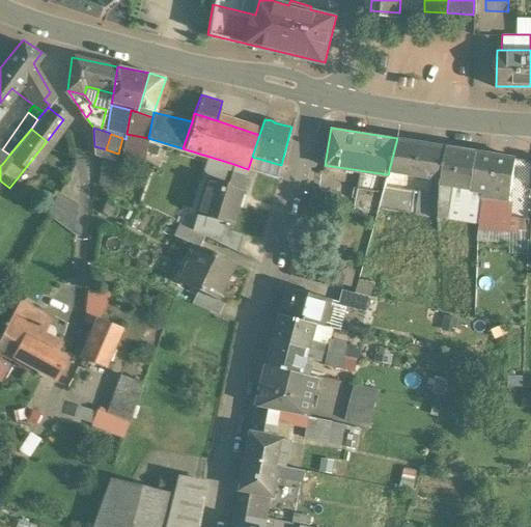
[(122,138),(118,154),(143,161),(148,138),(127,134),(126,139),(122,138)]
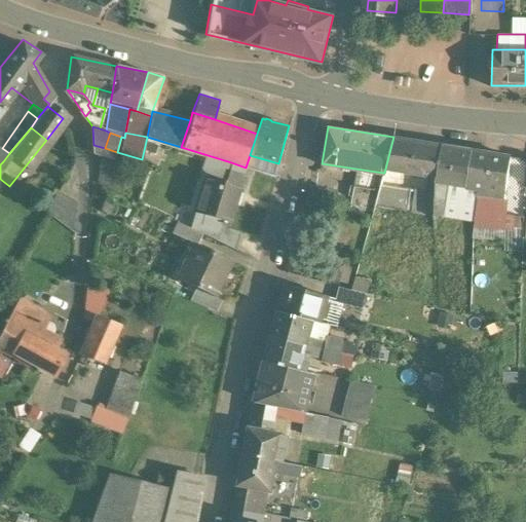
[(442,144),(393,137),(385,169),(436,177),(435,181),(436,181),(442,144)]
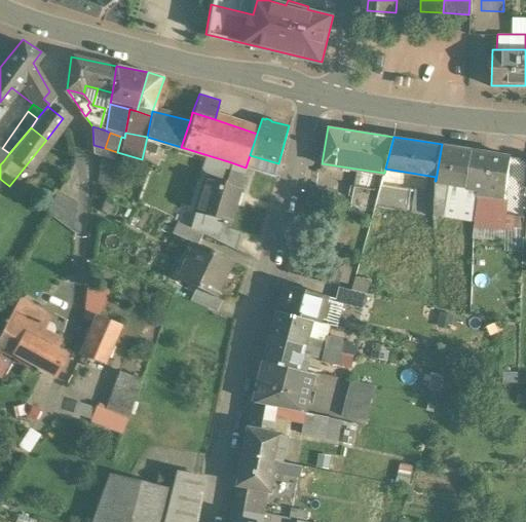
[(485,151),(442,144),(436,181),(479,188),(485,151)]
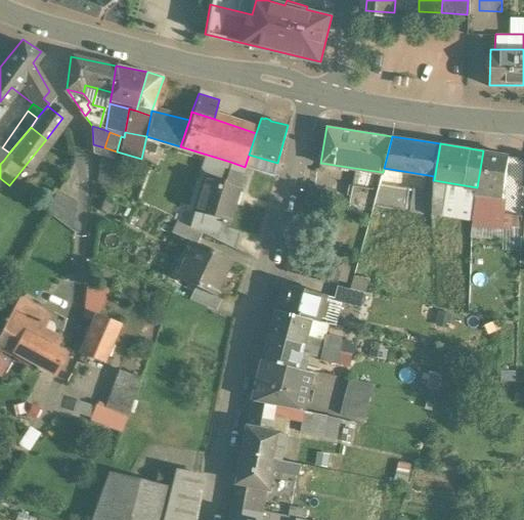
[(2,147),(0,150),(0,159),(3,161),(9,153),(2,147)]
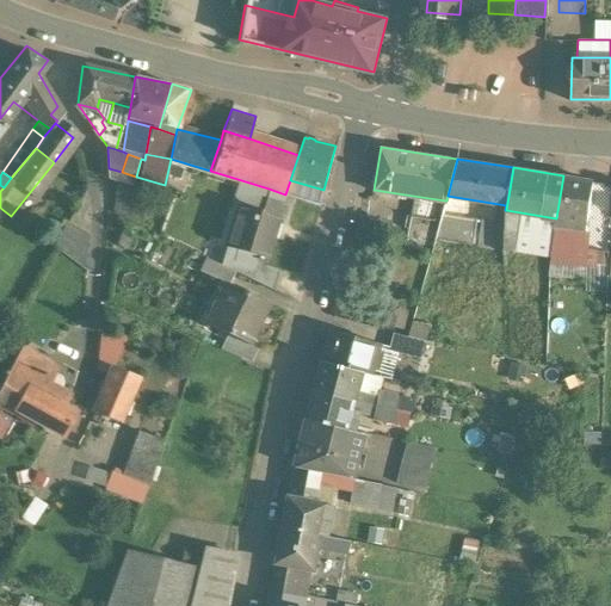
[(593,180),(563,175),(556,218),(566,220),(565,227),(585,230),(586,224),(593,180)]
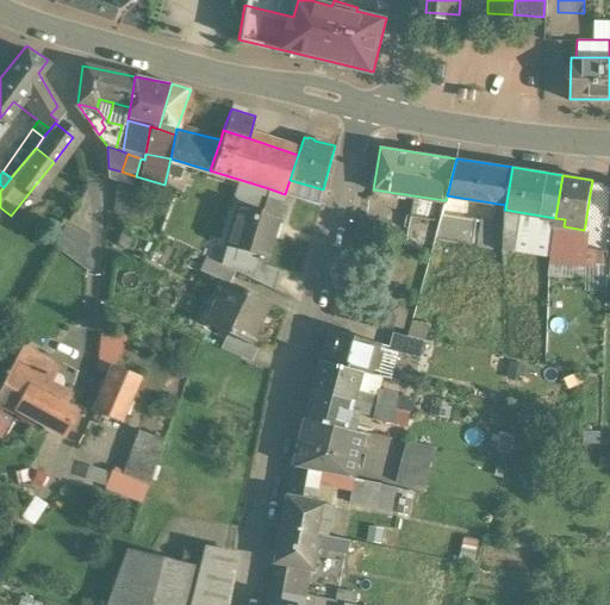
[(268,188),(237,179),(234,193),(240,195),(238,199),(242,199),(241,204),(261,210),(266,197),(266,198),(268,188)]
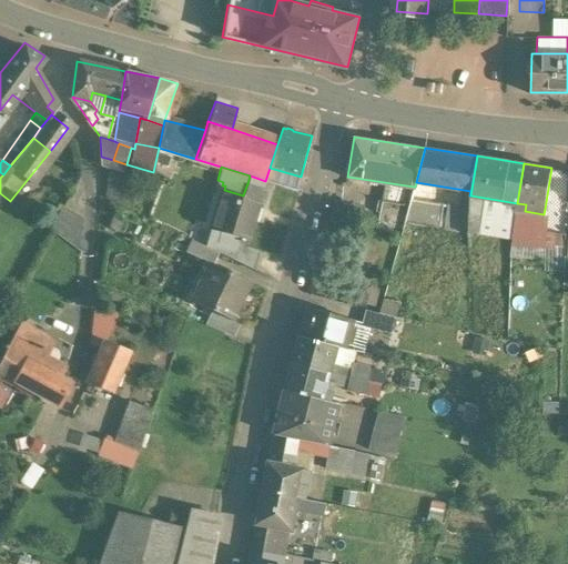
[(567,171),(551,168),(545,209),(545,229),(544,244),(556,244),(565,245),(567,171)]
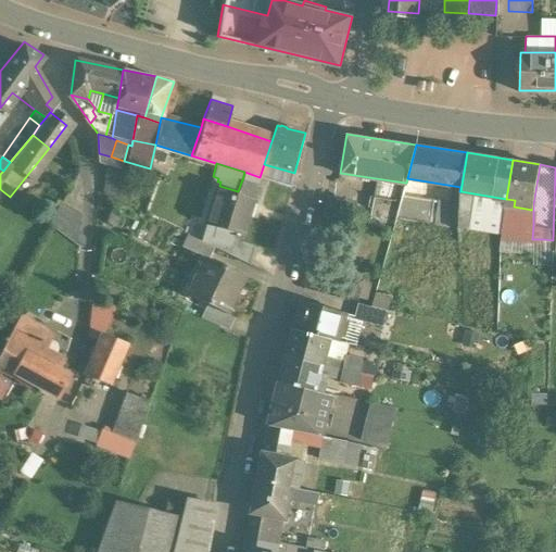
[(133,190),(108,178),(105,193),(127,204),(133,190)]
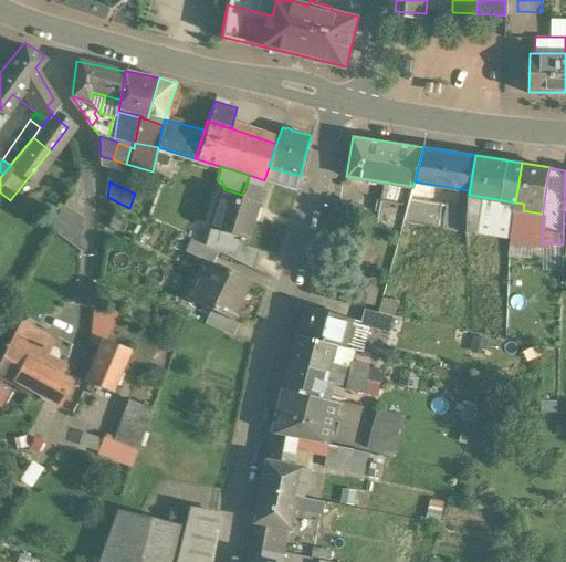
[(400,230),(412,186),(383,181),(375,226),(400,230)]
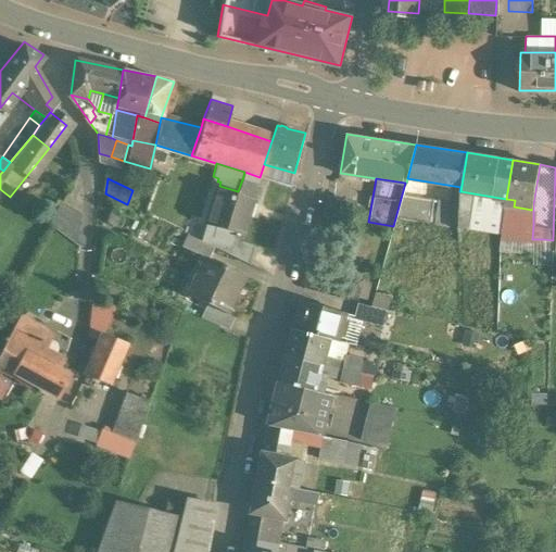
[(242,179),(238,191),(219,186),(216,185),(205,223),(243,234),(249,215),(247,215),(251,203),(252,203),(253,198),(256,199),(261,186),(242,180),(242,179)]
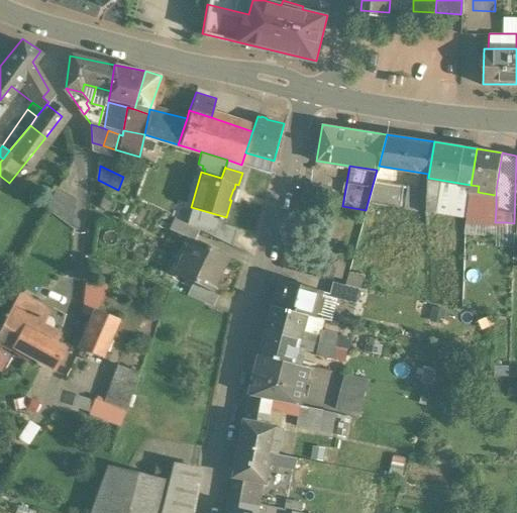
[(455,197),(452,211),(467,214),(468,201),(471,185),(428,178),(427,186),(427,189),(428,189),(427,192),(455,197)]
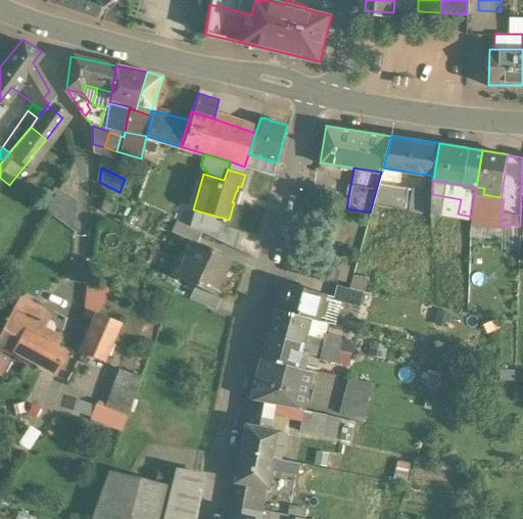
[(405,202),(407,184),(385,181),(382,199),(405,202)]
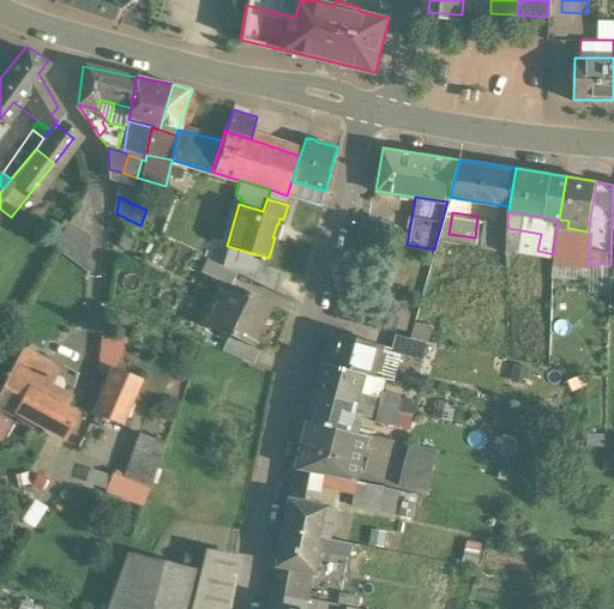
[(54,246),(85,263),(86,233),(66,222),(54,246)]
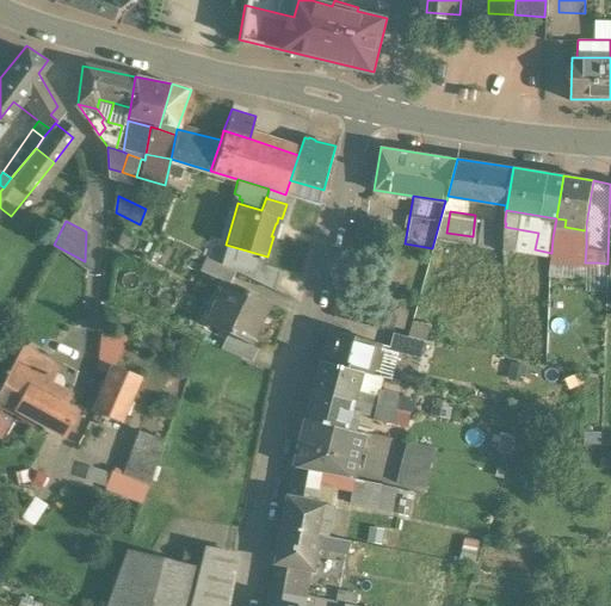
[(505,223),(482,221),(479,242),(504,245),(505,227),(506,223),(505,223)]
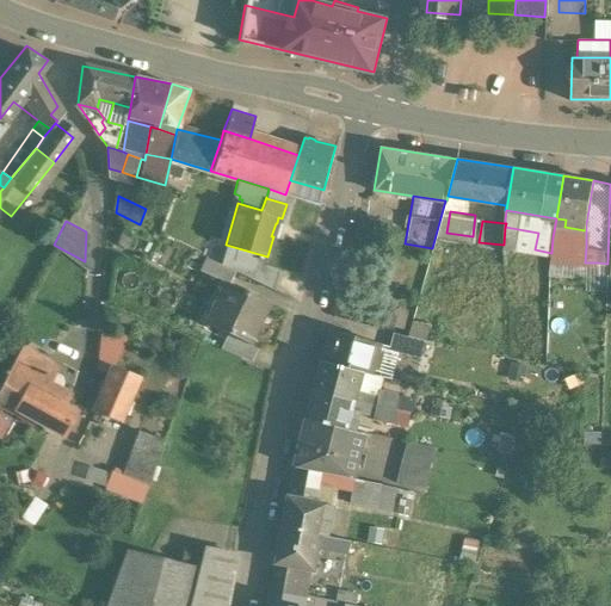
[(505,227),(504,245),(535,249),(538,233),(505,227)]
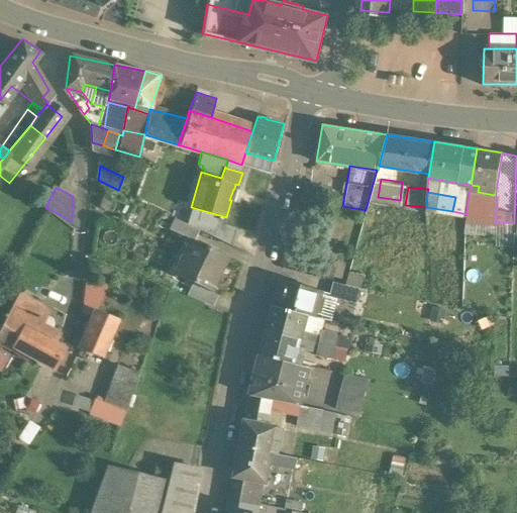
[(174,217),(186,222),(191,207),(179,204),(174,217)]
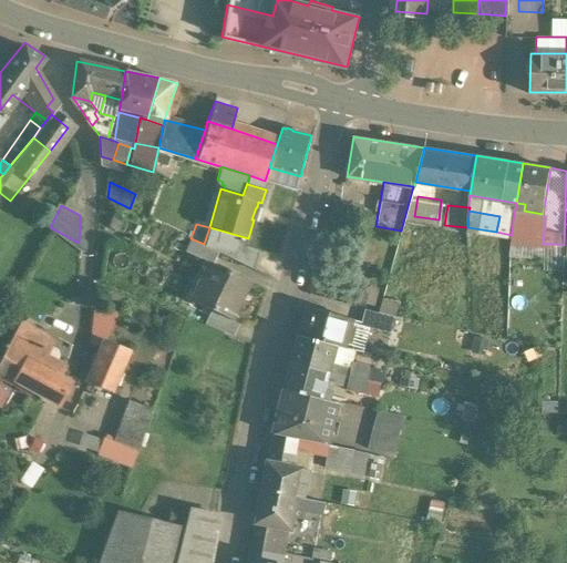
[(248,238),(209,227),(204,244),(217,251),(251,267),(258,249),(246,245),(248,238)]
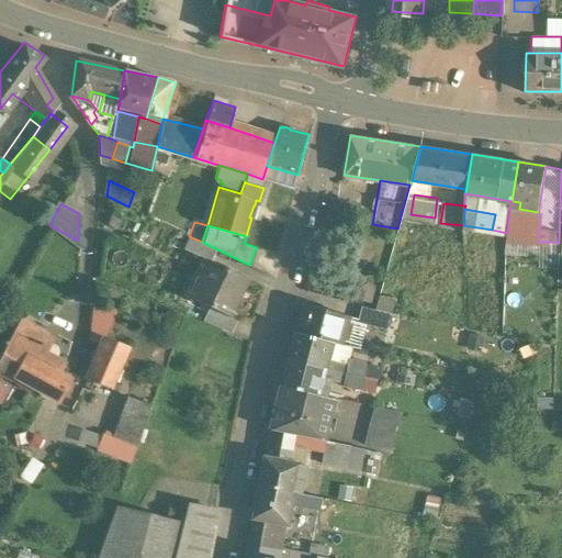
[(538,243),(538,242),(539,226),(527,226),(526,242),(538,243)]
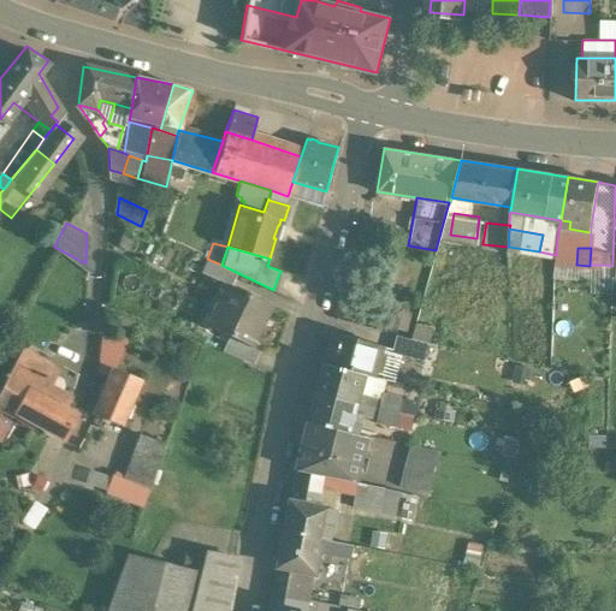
[(221,265),(207,259),(201,272),(226,284),(230,285),(236,272),(221,265)]
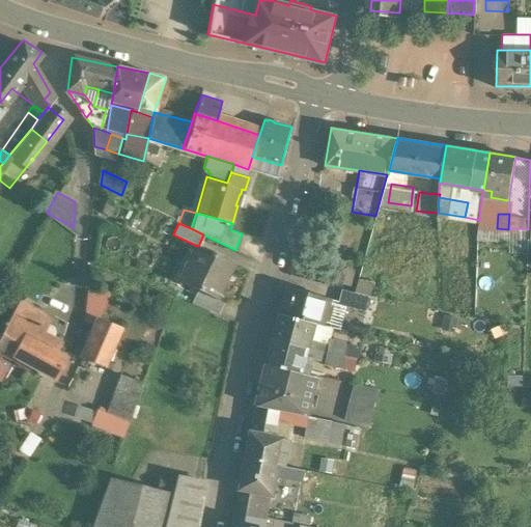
[(478,241),(508,244),(508,229),(497,228),(479,226),(478,241)]
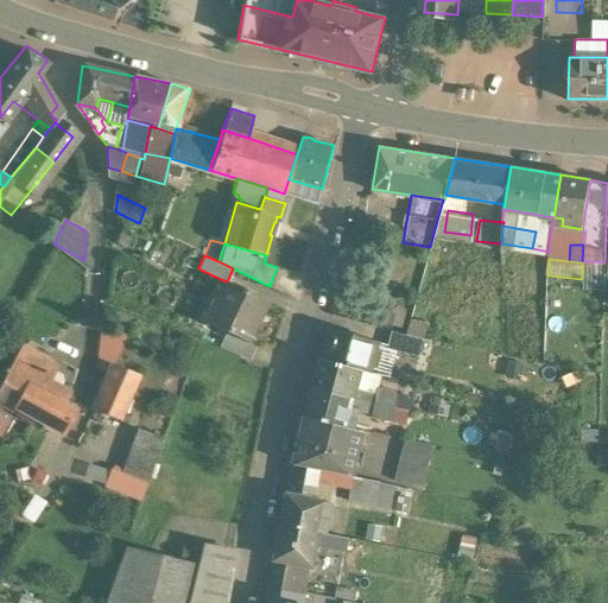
[(582,261),(582,262),(582,279),(595,280),(595,261),(582,261)]
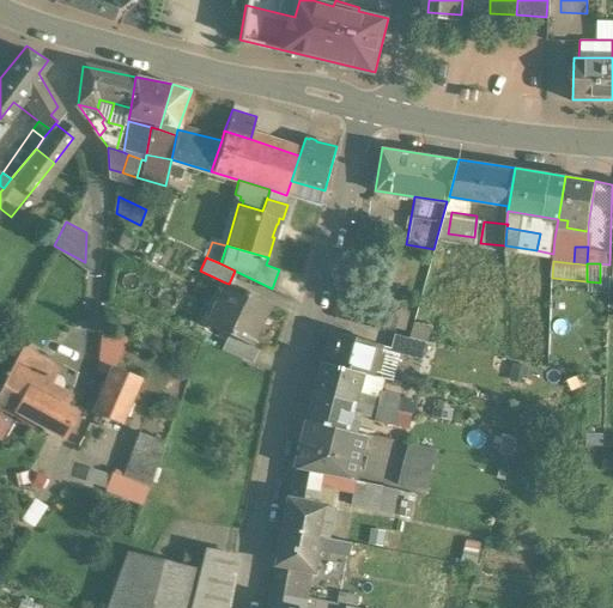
[(610,265),(600,263),(600,283),(600,285),(610,285),(610,265)]
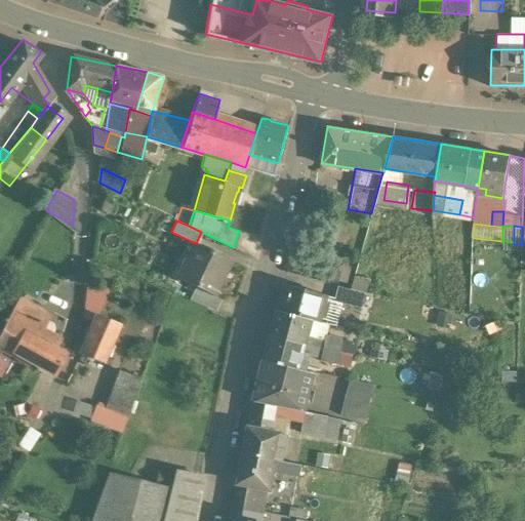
[(196,243),(193,242),(175,277),(213,294),(230,259),(196,243)]
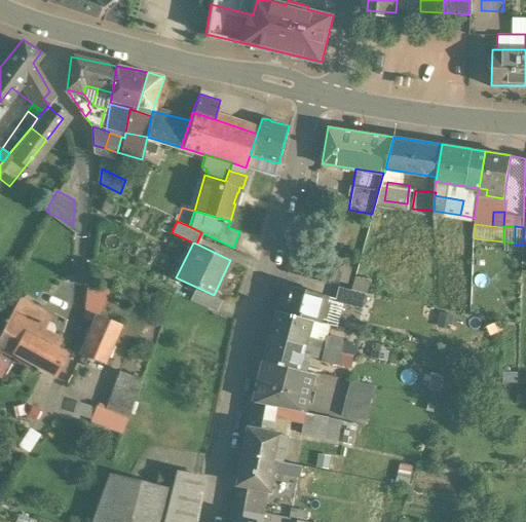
[(335,262),(329,283),(346,288),(351,267),(335,262)]
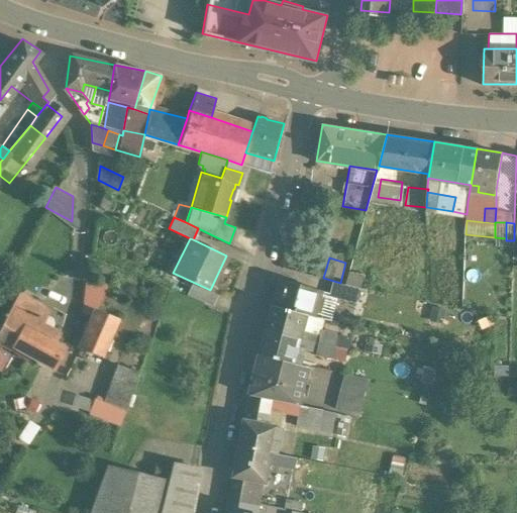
[(85,274),(85,285),(100,292),(104,282),(85,274)]
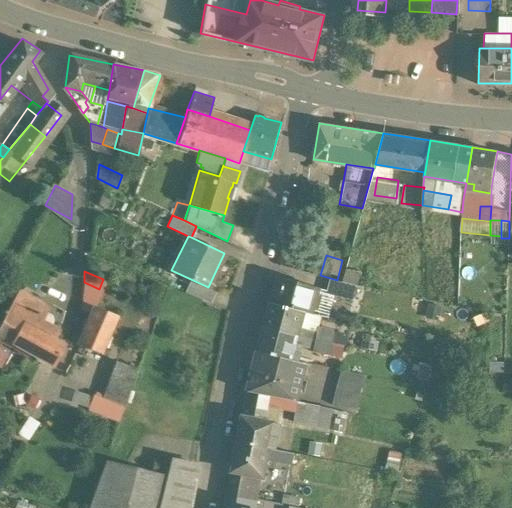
[(308,284),(278,276),(271,303),(304,312),(312,313),(319,287),(308,284)]
